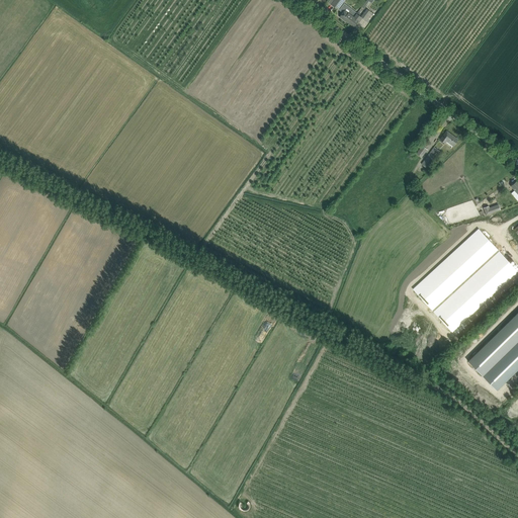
[(333,0),(331,4),(338,10),(345,0),(333,0)]
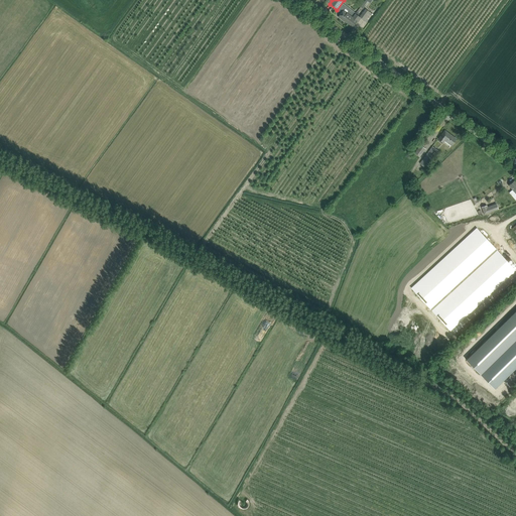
[(339,9),(338,10),(341,12),(338,16),(341,18),(342,18),(345,20),(345,21),(348,23),(353,17),(347,13),(350,9),(343,4),(340,8),(339,9)]
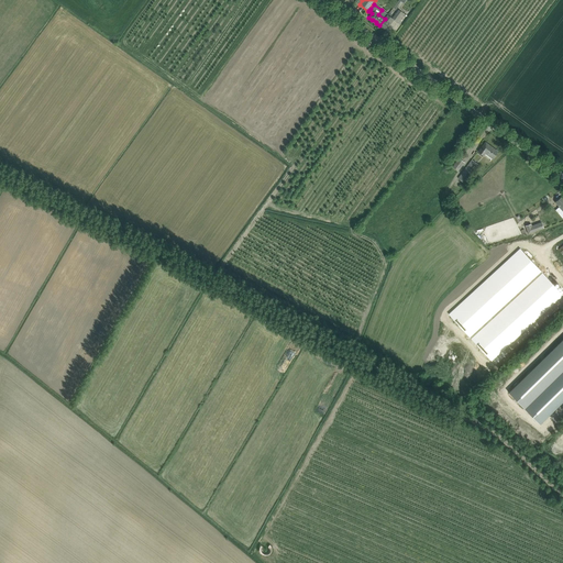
[(401,19),(405,14),(404,13),(401,15),(397,12),(394,17),(389,13),(385,19),(379,25),(385,30),(387,26),(388,25),(389,26),(394,20),(398,23),(401,19)]
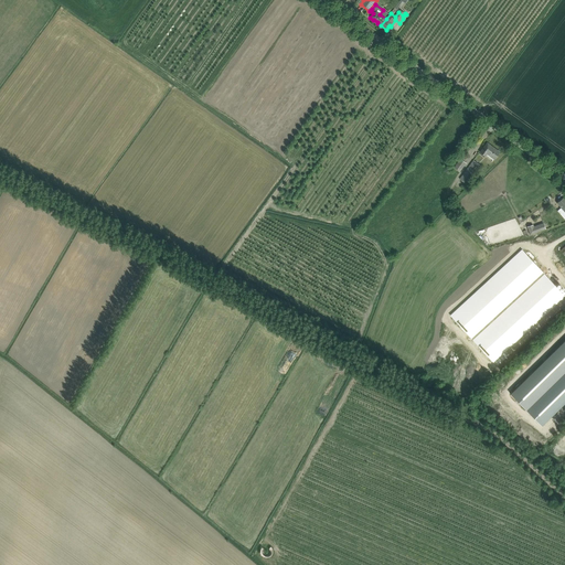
[(487,142),(480,152),(486,157),(484,158),(491,163),(499,153),(494,150),(492,149),(493,148),(487,142)]
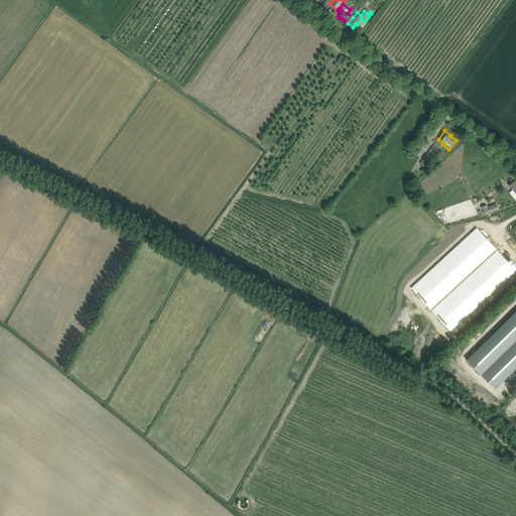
[(415,153),(420,156),(425,149),(420,145),(415,153)]
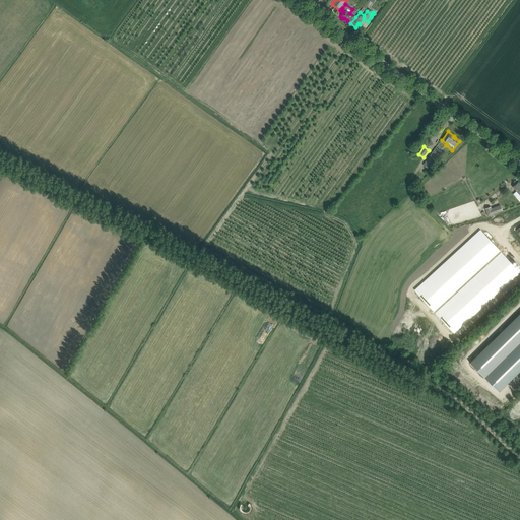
[(436,147),(423,165),(430,170),(442,152),(436,147)]
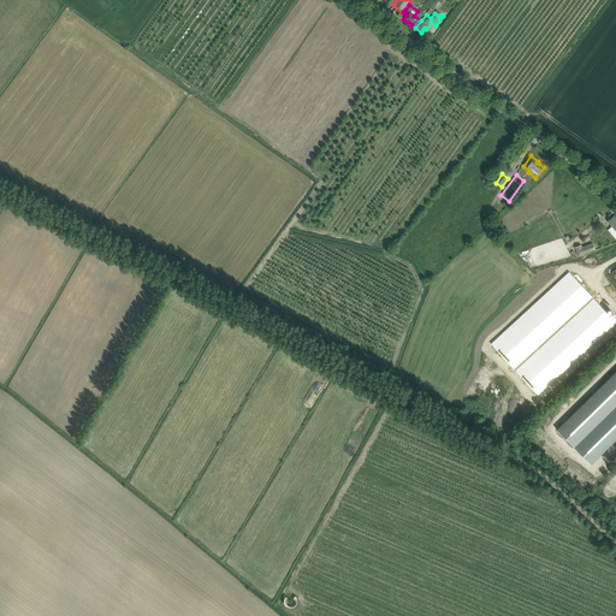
[(581,244),(574,248),(578,254),(578,256),(596,250),(593,246),(582,249),(582,247),(581,244)]
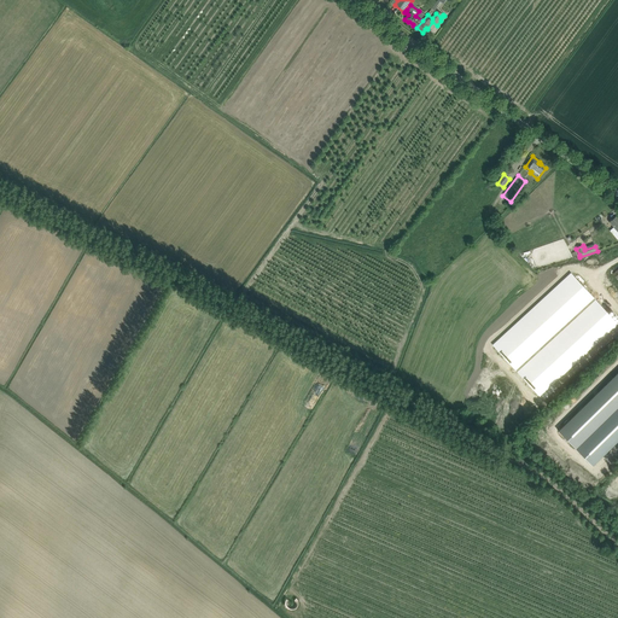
[(617,313),(581,267),(497,334),(542,388),(617,324),(617,313)]
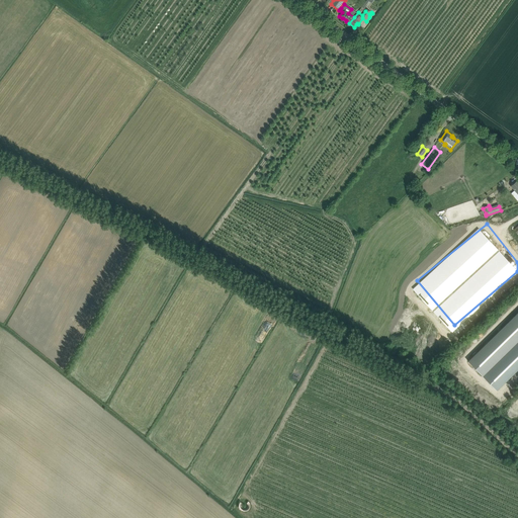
[(517,312),(468,361),(483,376),(497,391),(514,373),(517,369),(517,312)]
